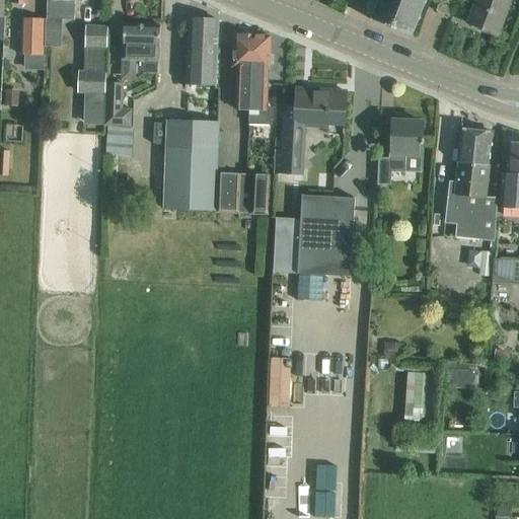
[(53,0),(53,1),(49,1),(48,18),(75,19),(75,2),(81,2),(81,0),(53,0)]
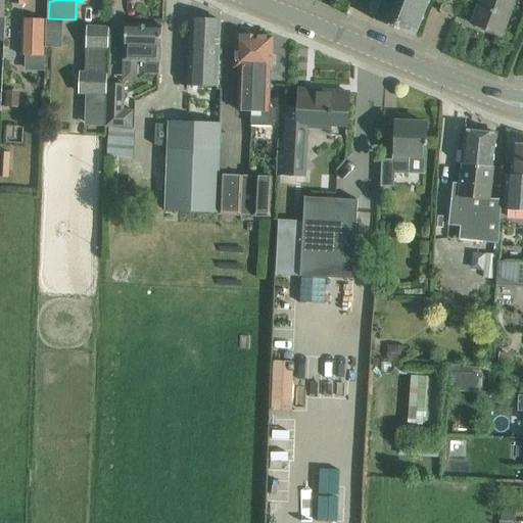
[(381,0),(374,20),(415,37),(429,0),(381,0)]
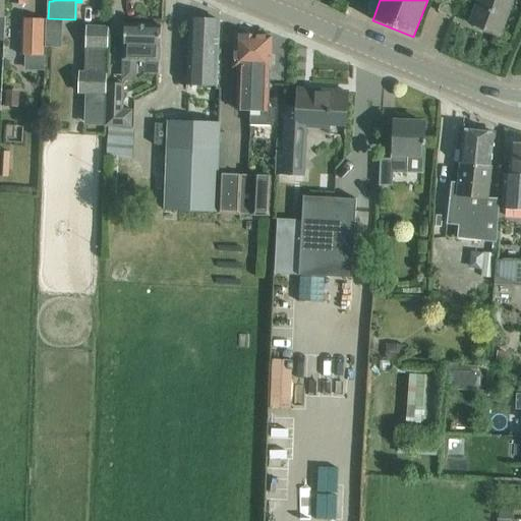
[(452,17),(458,0),(443,0),(439,11),(452,17)]
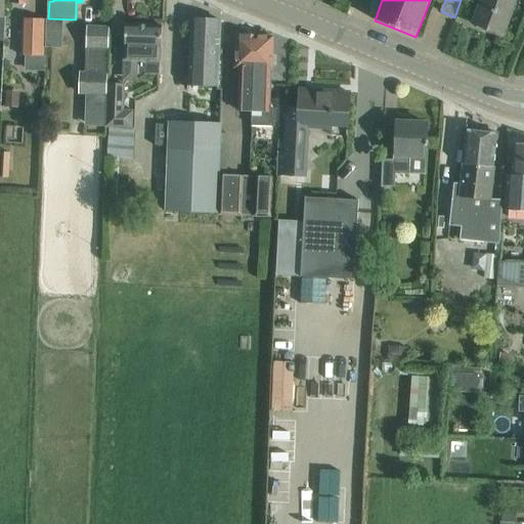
[(501,35),(514,1),(514,0),(482,0),(473,25),(501,35)]
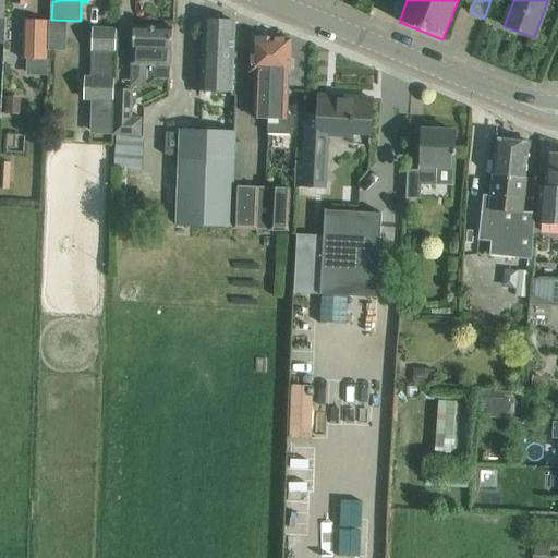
[(46,21),(24,20),(22,59),(44,60),(46,21)]
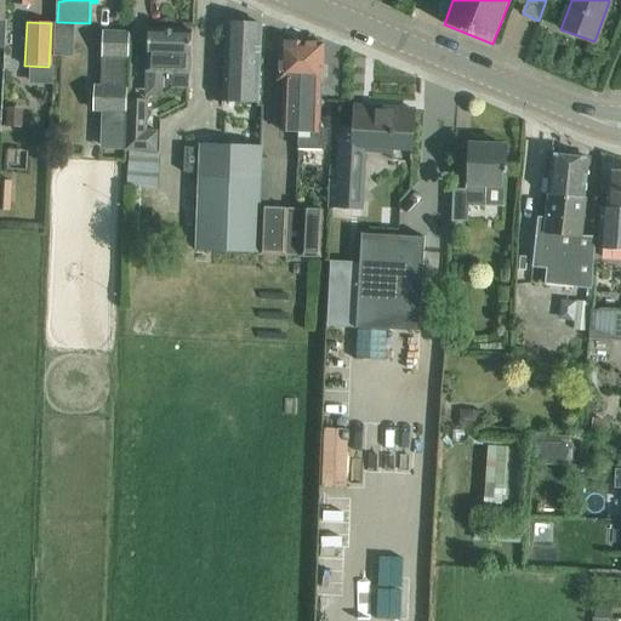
[(227,23),(223,103),(257,106),(261,24),(227,23)]
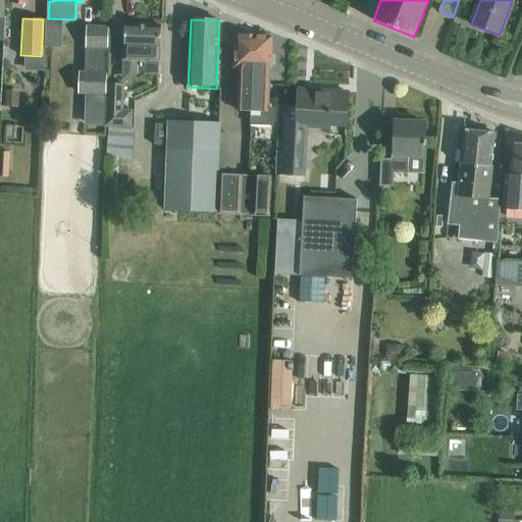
[(124,24),(124,45),(123,47),(124,47),(124,60),(138,61),(137,86),(158,87),(160,48),(161,48),(161,25),(124,24)]
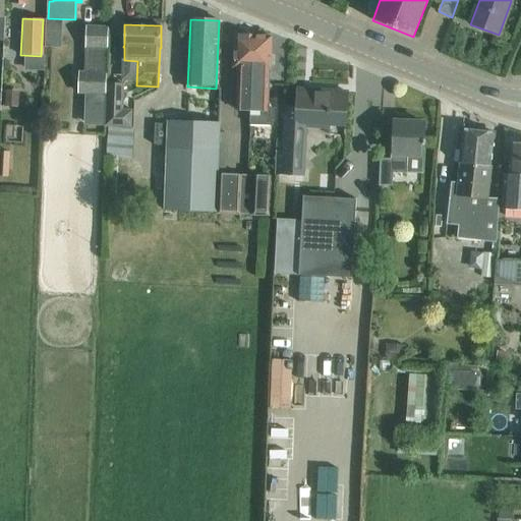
[(79,74),(78,94),(107,95),(107,84),(107,77),(109,29),(87,27),(85,48),(90,48),(89,74),(79,74)]
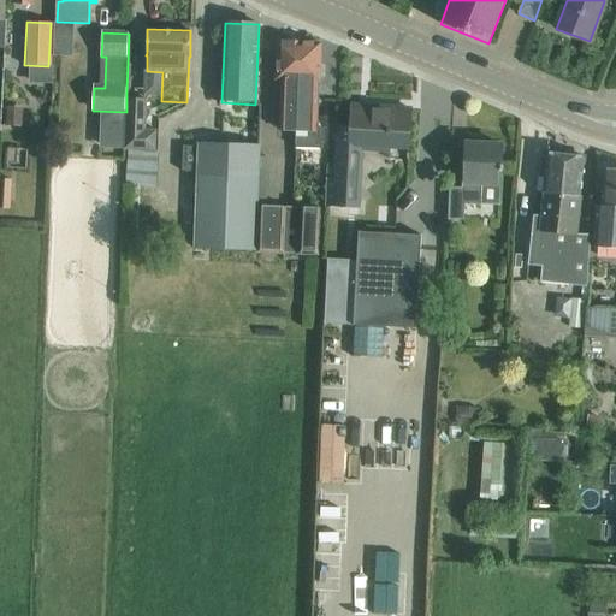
[(297,123),(300,43),(277,42),(276,81),(282,81),(279,130),(296,131),(295,147),(300,147),(300,123),(297,123)]
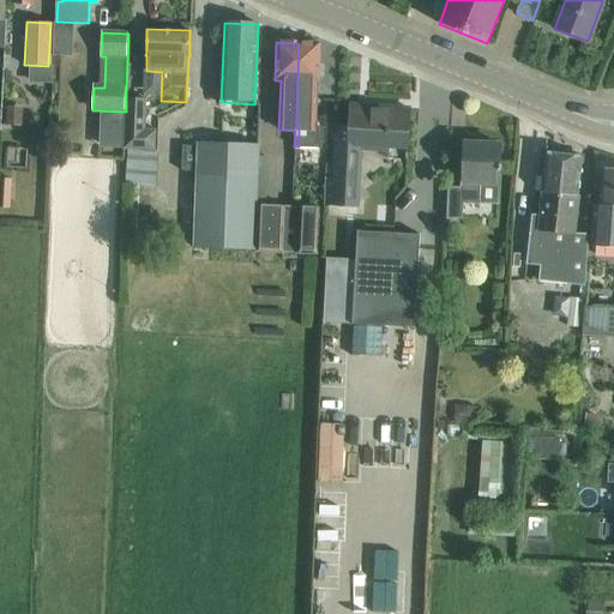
[(320,43),(299,43),(296,122),(299,122),(299,146),(312,148),(313,131),(315,131),(318,82),(320,83),(321,44),(320,44),(320,43)]
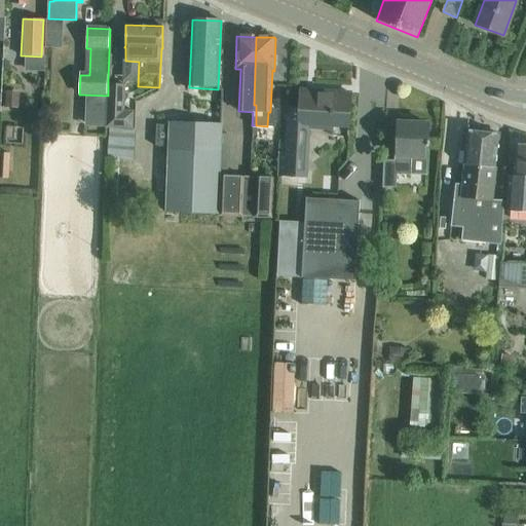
[(108,85),(108,96),(106,126),(133,127),(134,111),(123,110),(124,85),(108,85)]
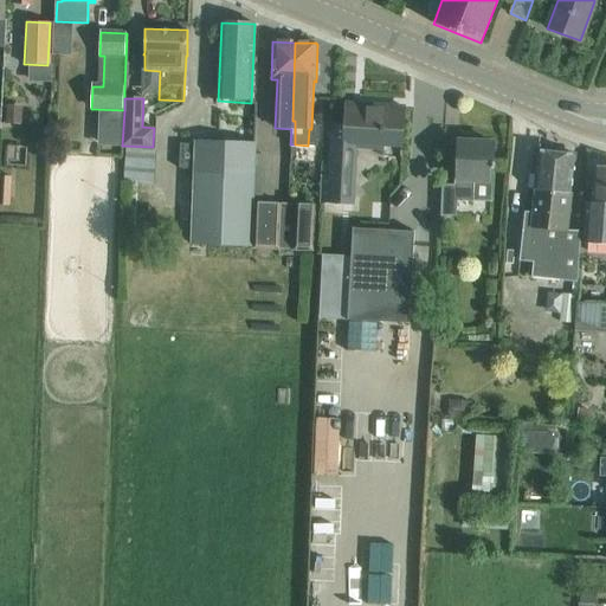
[(322,201),(353,204),(354,180),(355,148),(384,149),(384,146),(401,147),(404,108),(346,104),(345,126),(333,126),(330,179),(323,179),(322,201)]
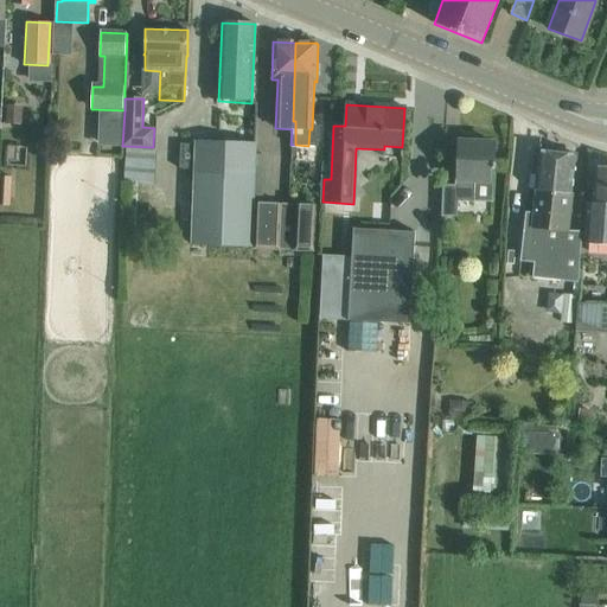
[(7,107),(6,125),(21,125),(21,108),(7,107)]
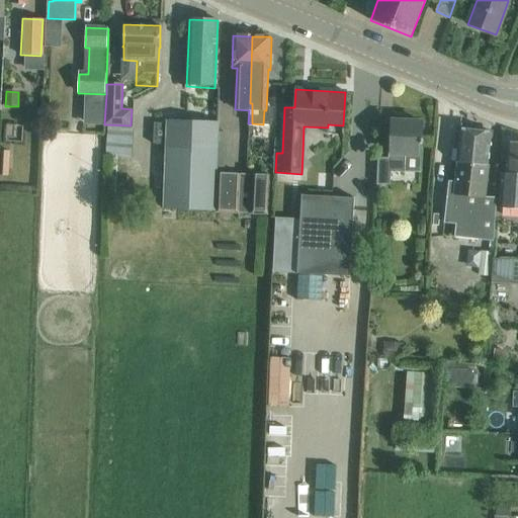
[(217,210),(218,163),(218,132),(219,121),(166,120),(166,123),(154,123),(154,145),(165,145),(164,209),(217,210)]
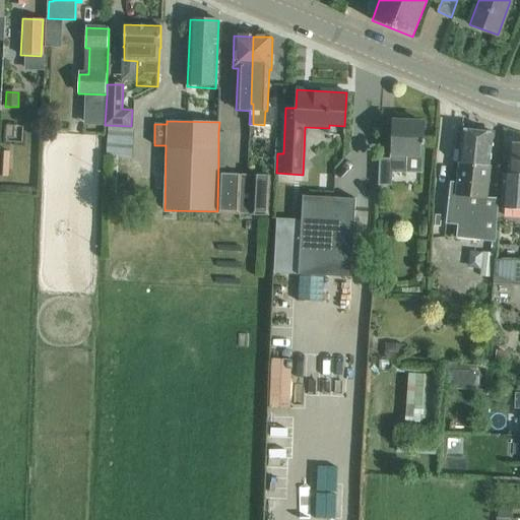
[(380,158),(379,179),(379,185),(392,186),(392,173),(405,174),(406,155),(423,155),(423,144),(425,144),(425,140),(423,140),(424,123),(393,122),(392,159),(380,158)]
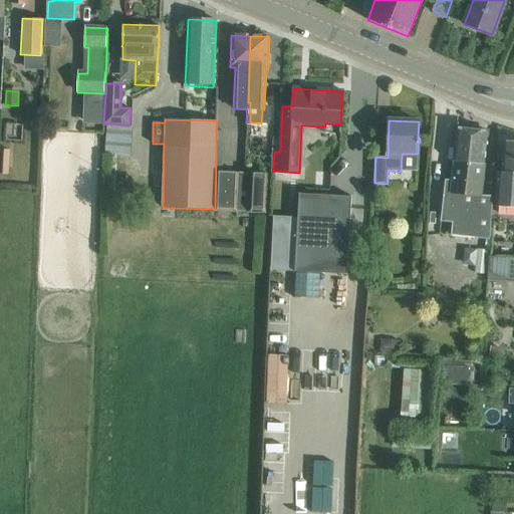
[(451,235),(488,240),(492,197),(482,196),(485,165),(484,164),(488,132),(456,127),(453,162),(454,162),(451,192),(444,191),(441,219),(452,221),(451,235)]
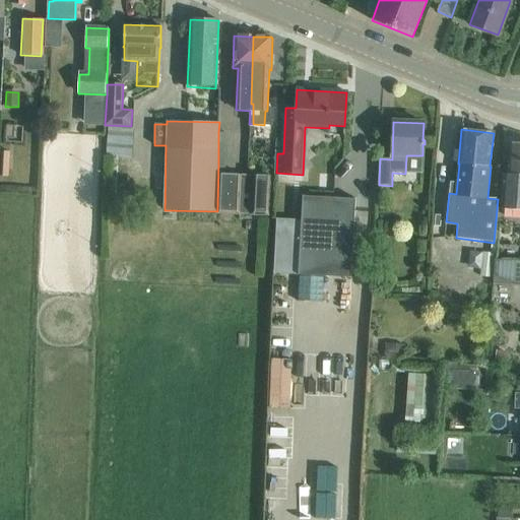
[(133,132),(109,131),(107,155),(132,156),(133,132)]
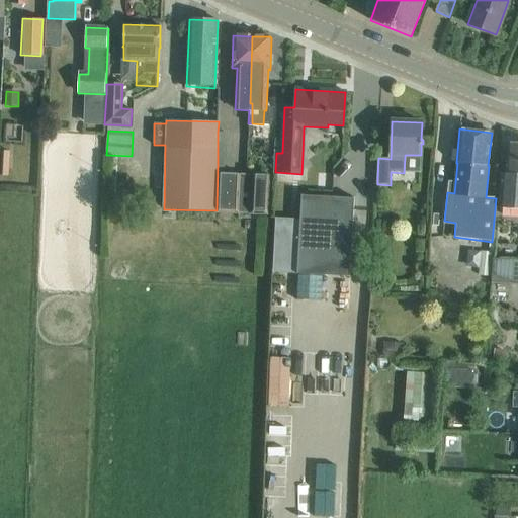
[(517,209),(517,142),(507,142),(505,173),(501,173),(499,208),(517,209)]
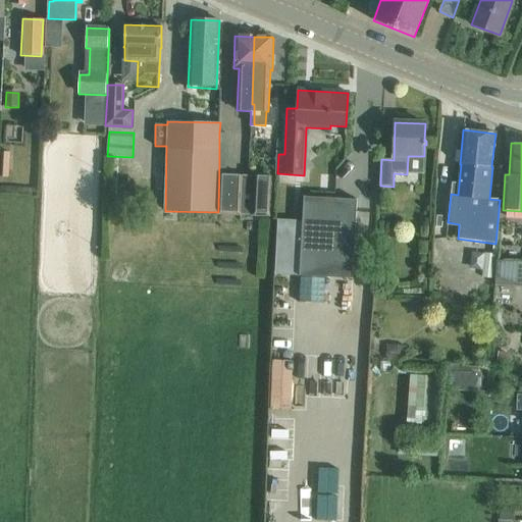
[(239,214),(245,176),(220,175),(218,213),(239,214)]
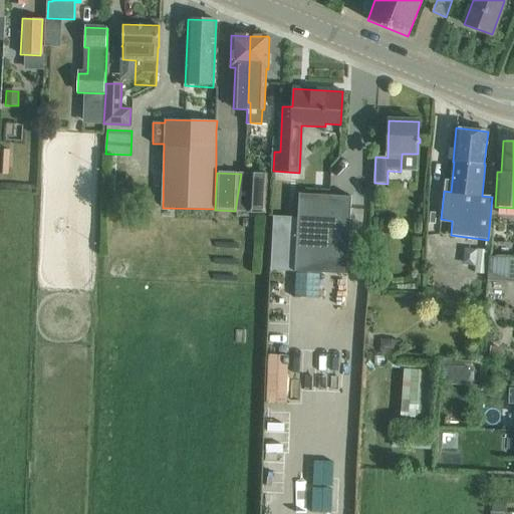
[(268,176),(241,174),(235,211),(265,213),(268,176)]
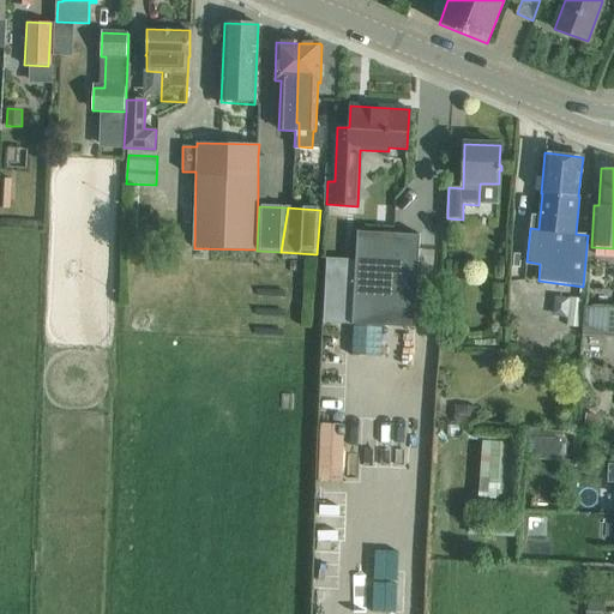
[(415,329),(419,258),(420,234),(357,232),(353,325),(415,329)]
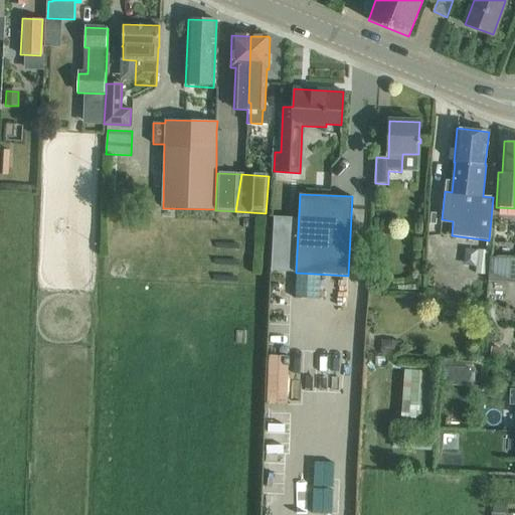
[(465,247),(464,264),(476,266),(477,248),(465,247)]
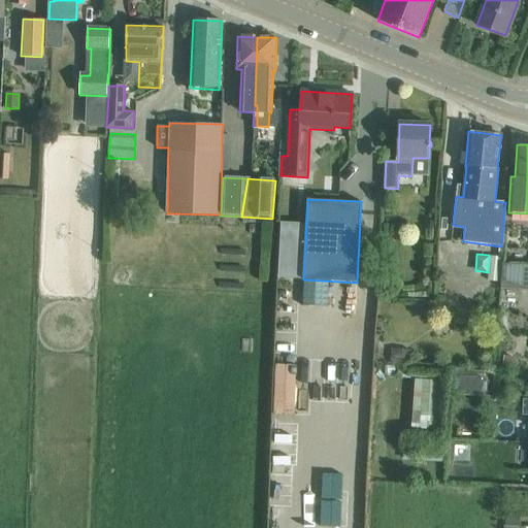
[(487,282),(500,283),(502,257),(490,256),(487,282)]
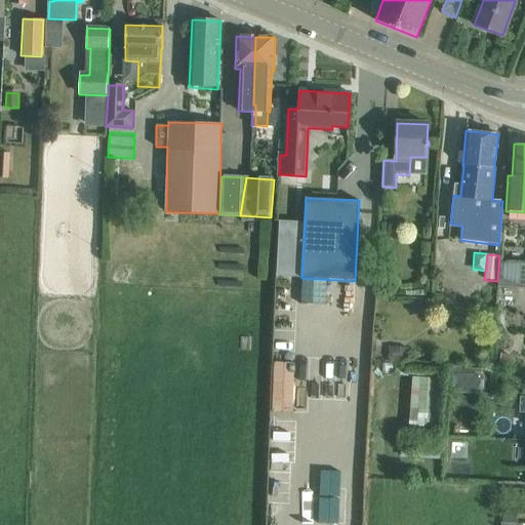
[(524,266),(501,265),(500,287),(524,288),(524,266)]
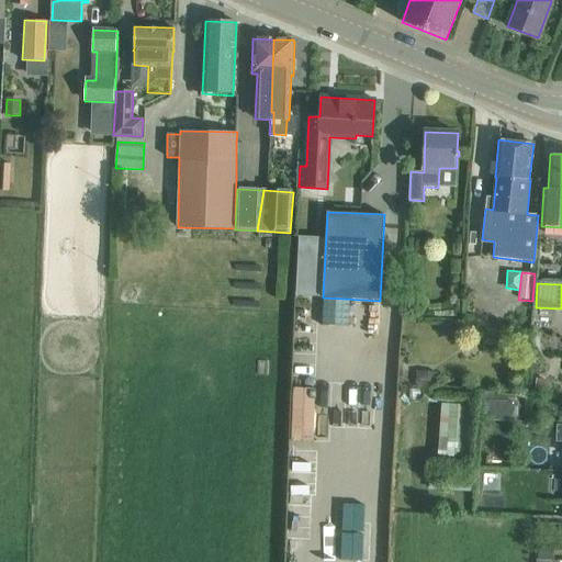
[(416,370),(415,382),(435,384),(435,371),(416,370)]
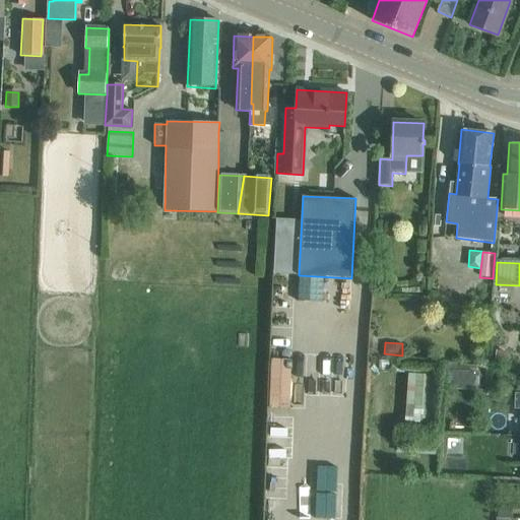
[(276,356),(274,405),(296,406),(297,358),(276,356)]
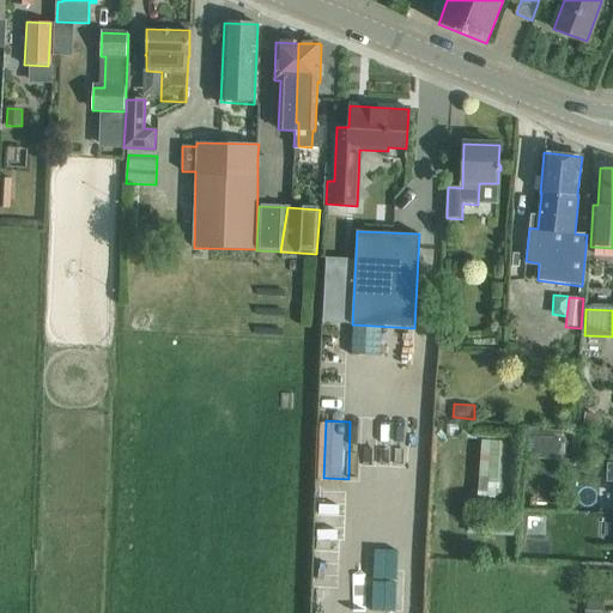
[(487,437),(485,449),(517,455),(520,443),(487,437)]
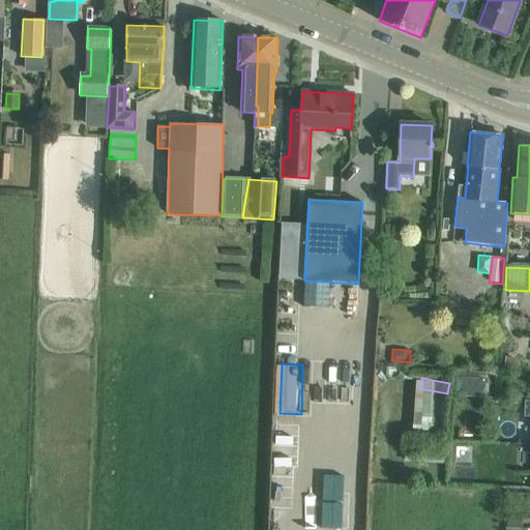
[(465,393),(492,395),(493,380),(466,378),(465,393)]
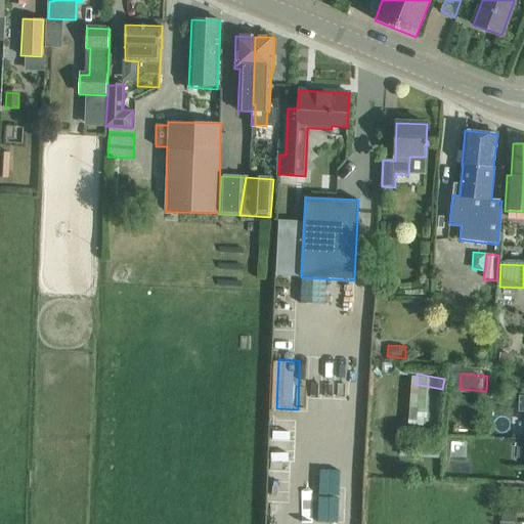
[(514,522),(518,522),(518,511),(501,510),(501,521),(514,522)]
